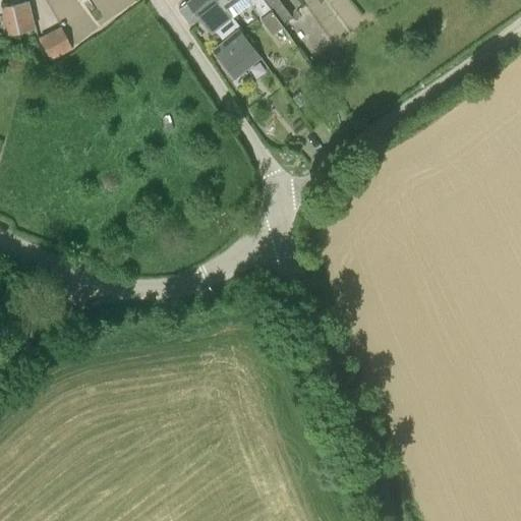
[(221,0),(189,0),(179,9),(190,25),(198,18),(210,33),(214,30),(224,43),(215,50),(229,68),(255,49),(219,2),(220,1),(221,0)]
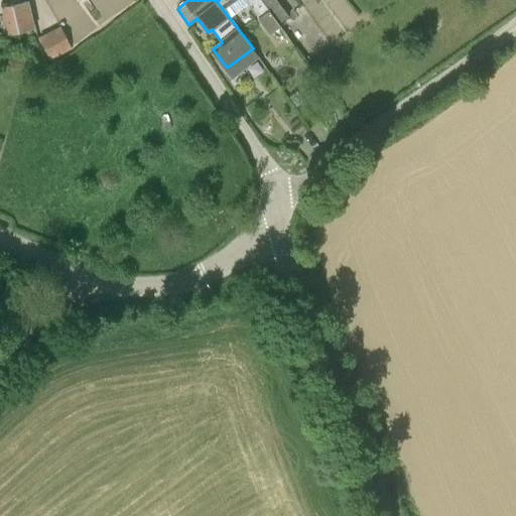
[(261,0),(219,0),(218,1),(229,15),(247,2),(270,33),(280,26),(261,0)]
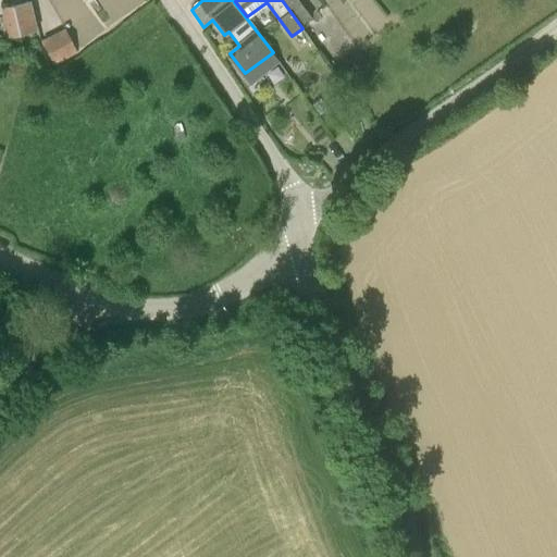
[(282,0),(302,28),(313,20),(299,0),(282,0)]
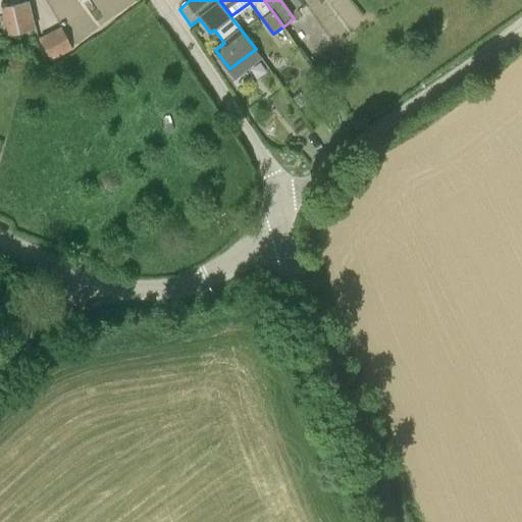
[(4,7),(4,9),(0,11),(0,33),(9,31),(10,35),(33,30),(32,28),(25,1),(4,7)]
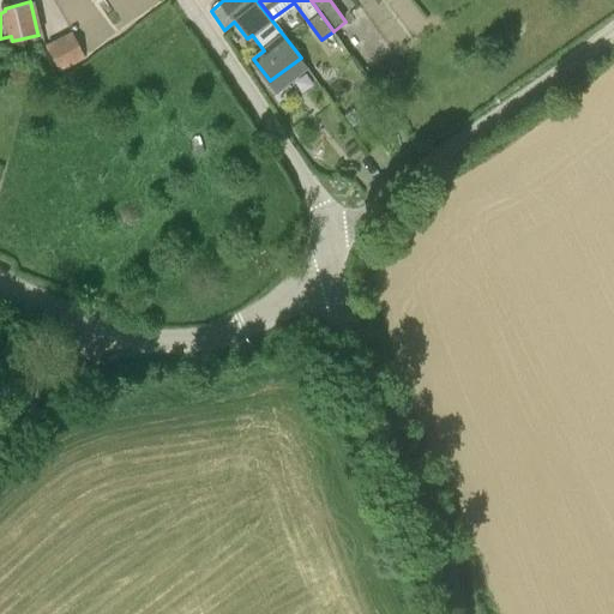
[(46,46),(56,67),(59,72),(85,59),(83,54),(72,32),(46,46)]
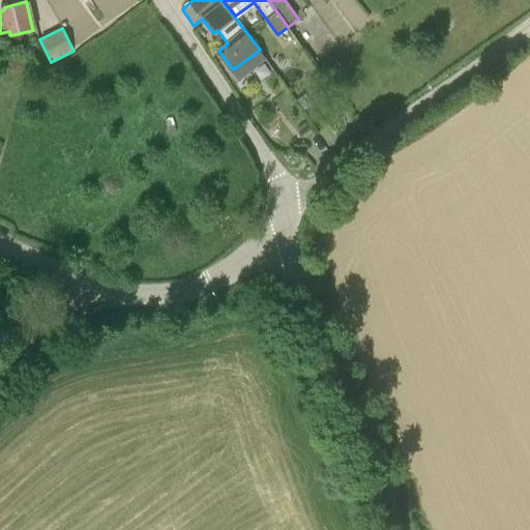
[(345,52),(322,71),(330,82),(354,63),(345,52)]
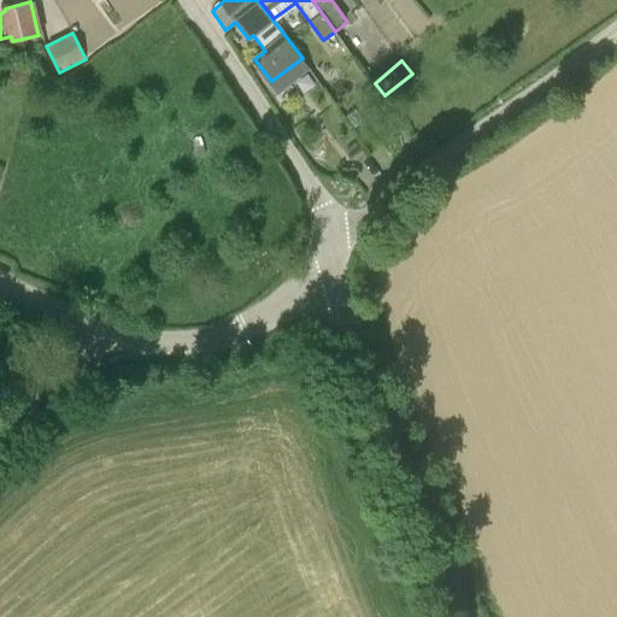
[(15,377),(0,386),(0,395),(3,399),(21,389),(15,377)]
